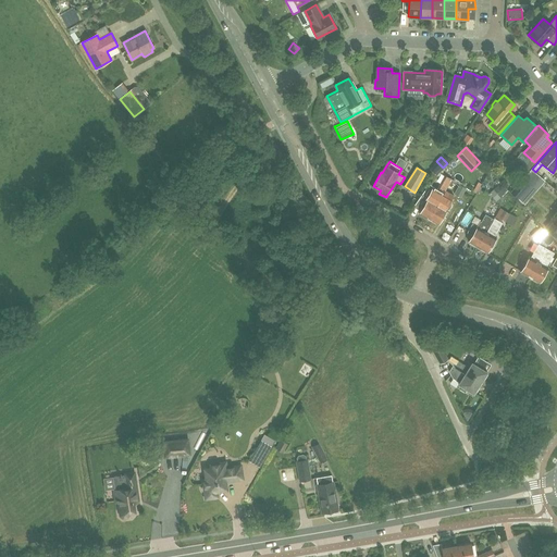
[(511,193),(518,199),(529,186),(521,181),(511,193)]
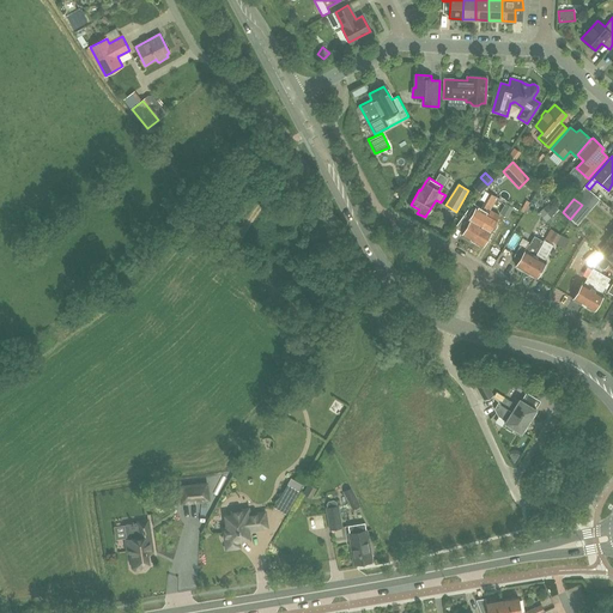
[(538,212),(546,220),(558,207),(550,200),(538,212)]
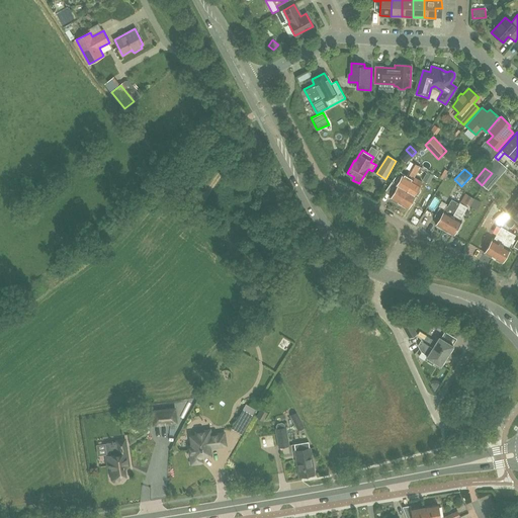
[(427,171),(419,185),(426,188),(434,175),(427,171)]
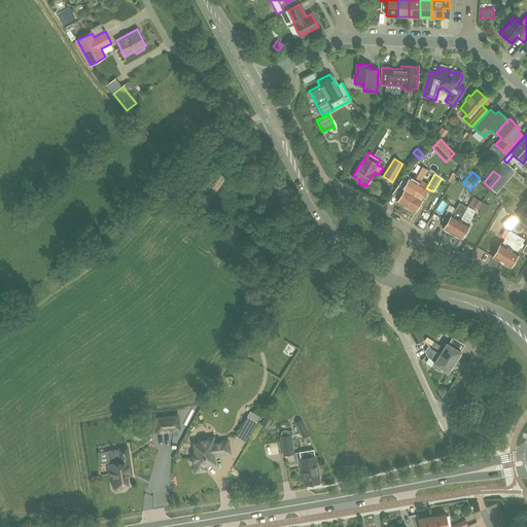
[(406,207),(414,192),(416,188),(419,183),(421,180),(415,177),(414,178),(414,179),(410,176),(402,188),(405,188),(397,200),(397,202),(398,203),(401,205),(402,205),(406,207)]
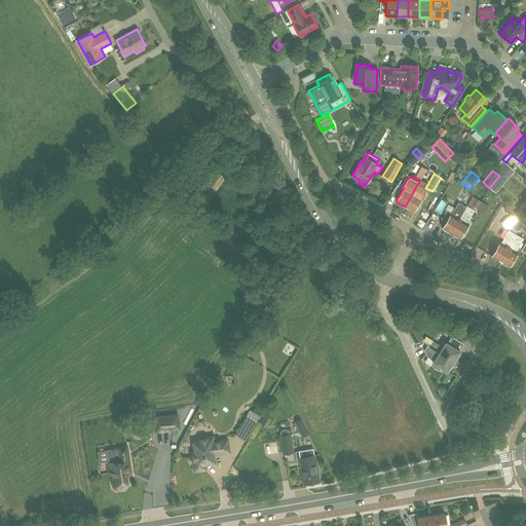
[(420,190),(415,188),(413,192),(405,207),(409,209),(408,210),(412,212),(412,211),(414,212),(422,197),(417,194),(420,190)]
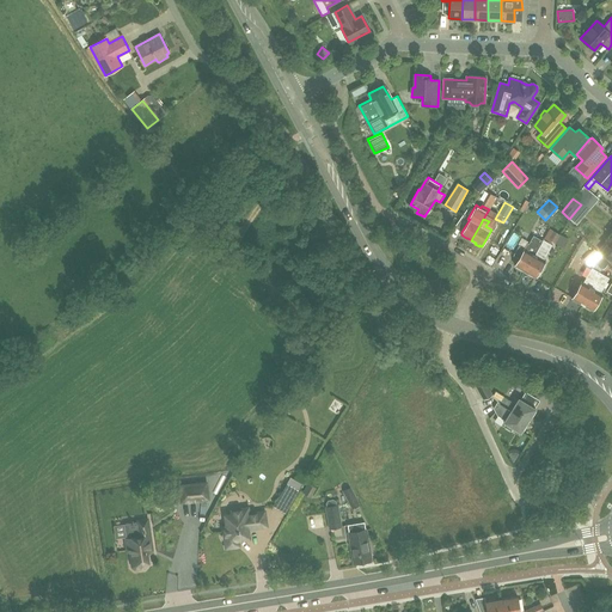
[(611,232),(606,239),(609,240),(599,250),(611,261),(611,258),(611,232)]
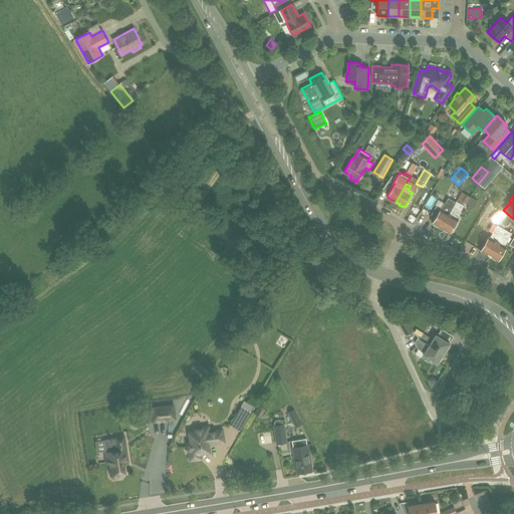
[(432,214),(436,217),(433,223),(434,224),(434,225),(437,227),(438,226),(441,228),(456,202),(448,198),(444,205),(446,206),(445,207),(442,206),(441,209),(436,206),(432,214)]
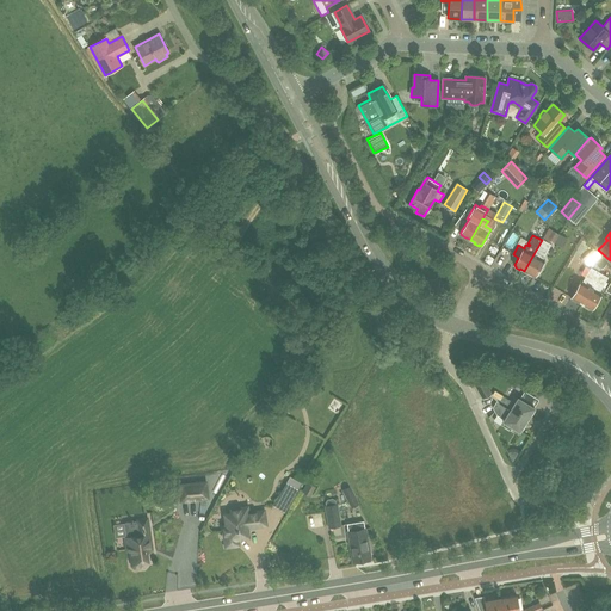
[(532,276),(535,277),(544,260),(543,259),(551,245),(543,239),(542,240),(524,271),(529,273),(528,275),(532,277),(532,276)]
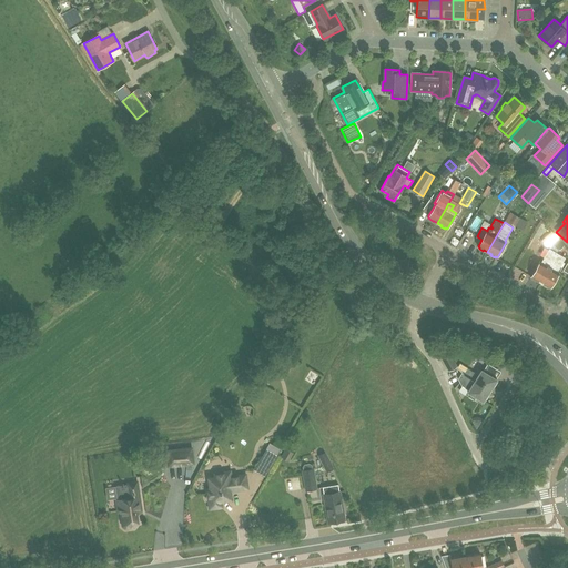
[(557,253),(549,249),(541,263),(539,262),(530,277),(533,279),(531,280),(539,284),(557,253)]
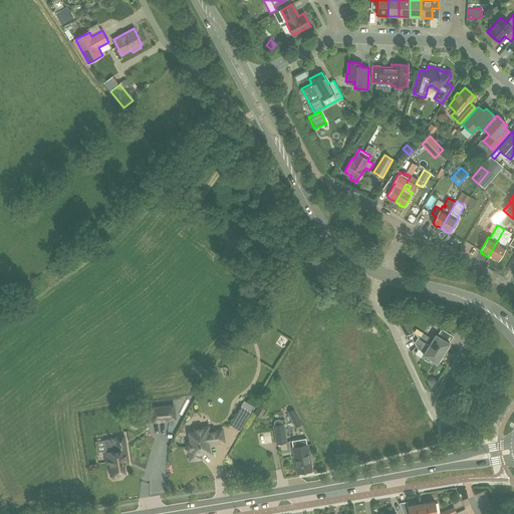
[(511,233),(504,229),(488,257),(495,261),(496,260),(498,261),(506,247),(504,246),(511,233)]
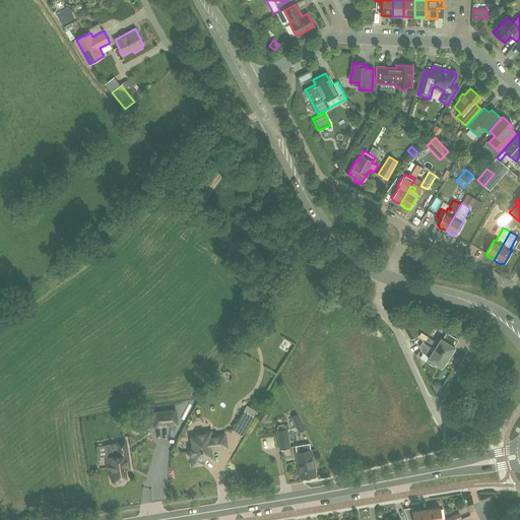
[(409,321),(403,325),(411,339),(417,335),(409,321)]
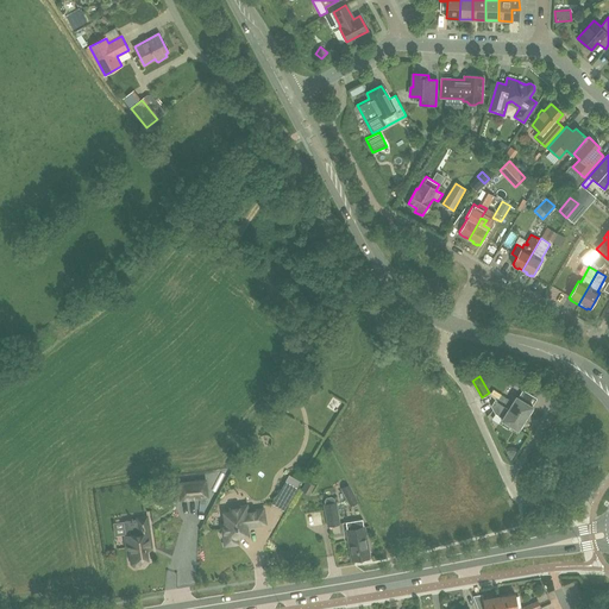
[(535,397),(540,389),(527,382),(523,389),(535,397)]
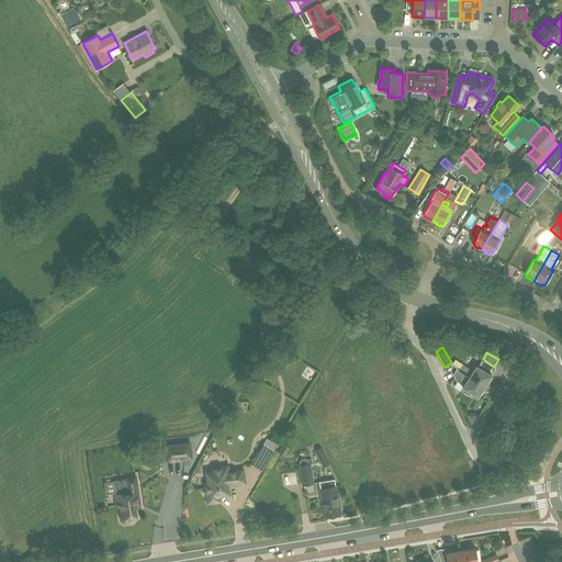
[(459,370),(465,374),(485,385),(492,375),(476,366),(473,370),(463,364),(459,370)]
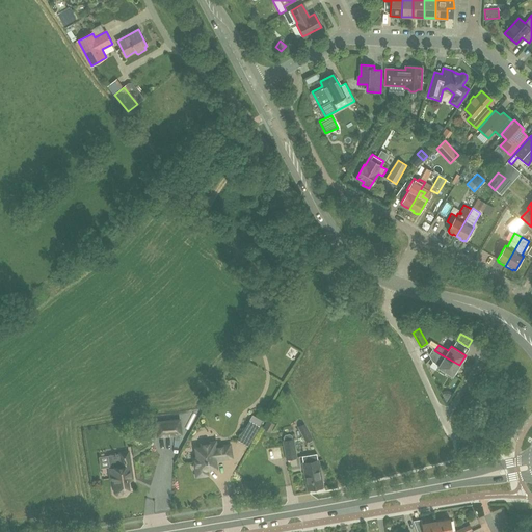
[(441,354),(434,350),(432,349),(429,354),(432,361),(432,362),(439,366),(439,367),(440,368),(440,371),(444,374),(447,372),(453,376),(459,365),(441,354)]
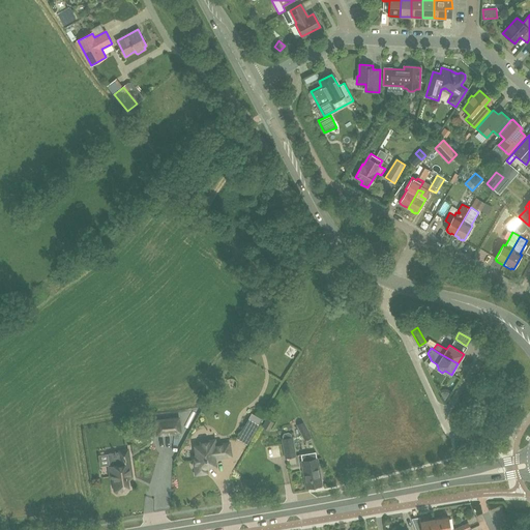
[(235,438),(246,443),(261,417),(249,412),(235,438)]
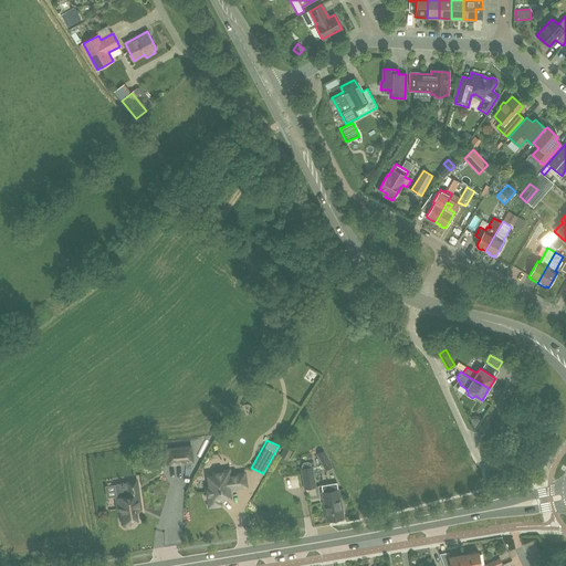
[(286,460),(293,451),(285,446),(280,456),(286,460)]
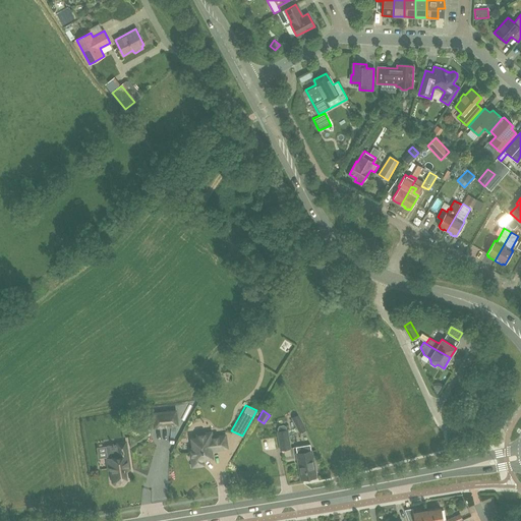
[(154,413),(155,426),(176,424),(175,411),(154,413)]
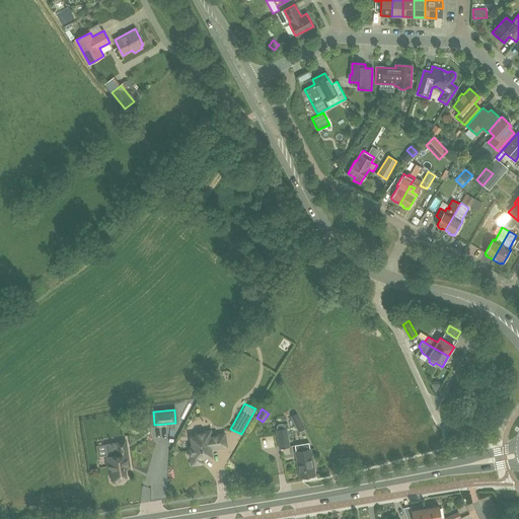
[(290,416),(298,432),(305,427),(297,412),(290,416)]
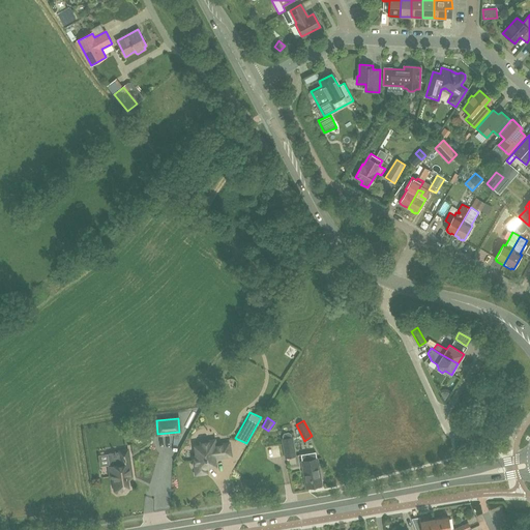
[(292,437),(292,438),(291,435),(290,434),(288,433),(285,433),(283,435),(283,436),(283,439),(286,457),(295,455),(292,437)]
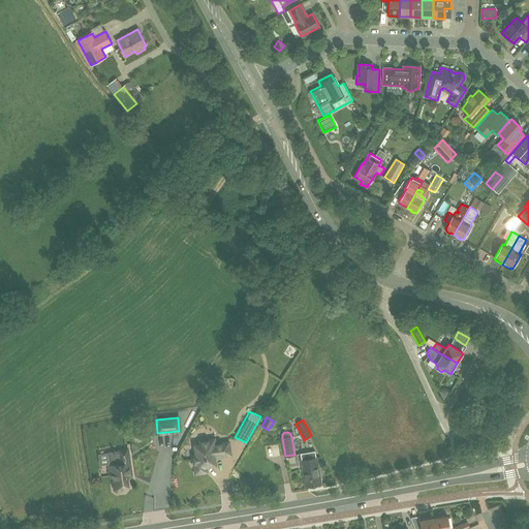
[(199,444),(194,444),(195,454),(192,455),(193,460),(192,461),(192,462),(191,463),(191,464),(192,465),(192,466),(193,467),(194,467),(195,473),(207,471),(206,466),(215,464),(214,457),(230,455),(228,441),(215,443),(215,438),(199,440),(199,444)]
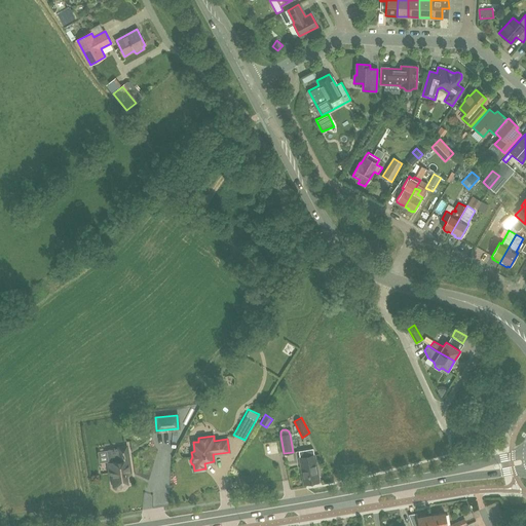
[(111,462),(109,463),(110,473),(113,473),(115,486),(117,488),(120,488),(121,485),(121,483),(128,482),(127,474),(133,473),(128,447),(109,450),(111,462)]
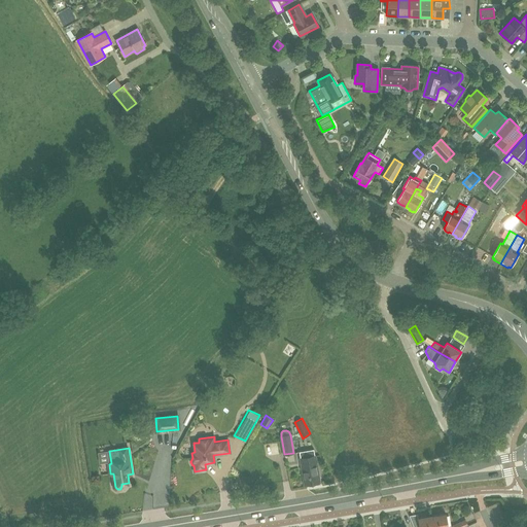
[(305,484),(319,482),(315,456),(314,449),(300,452),(301,458),(305,484)]
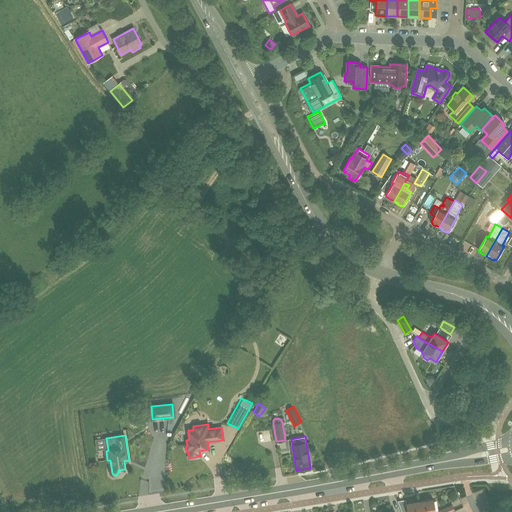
[(360,443),(340,446),(341,452),(361,449),(360,443)]
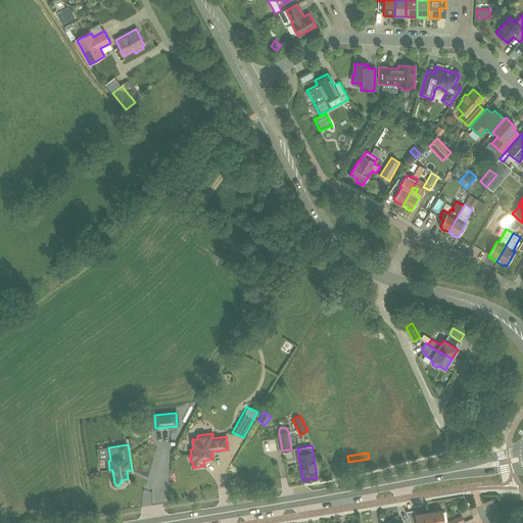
[(443,522),(442,510),(428,512),(430,522),(443,522)]
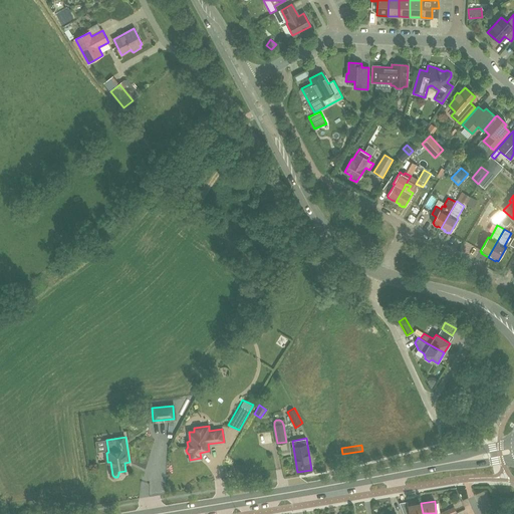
[(423,513),(421,503),(408,505),(409,513),(423,513)]
